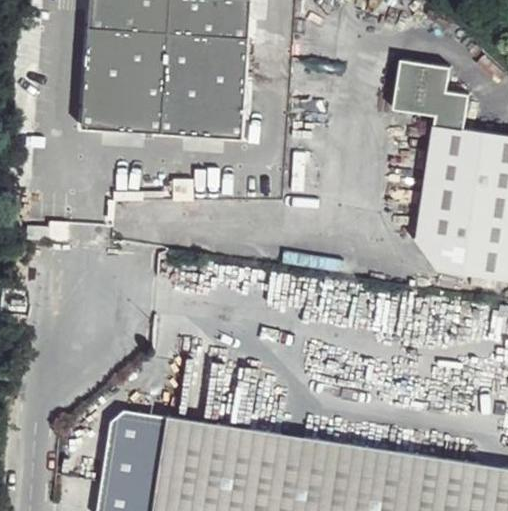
[(89,0),(81,123),(238,134),(247,0),(89,0)]
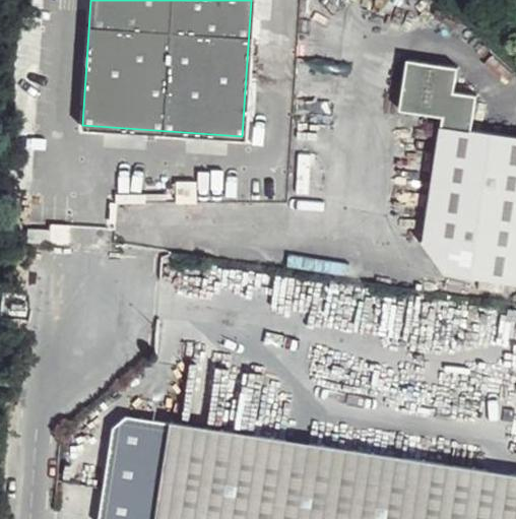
[(404,59),(394,109),(404,110),(414,103),(432,105),(440,117),(439,126),(465,130),(472,94),(451,90),(455,67),(404,59)]
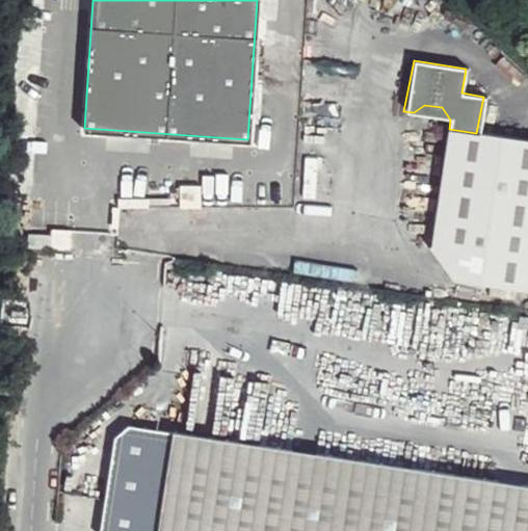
[(424,105),(414,112),(450,120),(442,107),(424,105)]
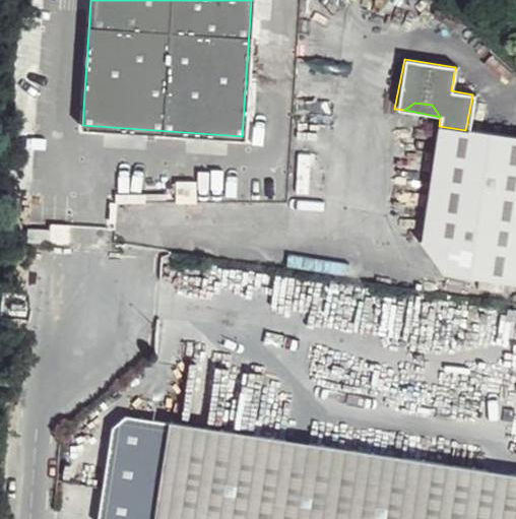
[(515,138),(465,130),(439,126),(418,241),(442,272),(515,284),(515,138)]
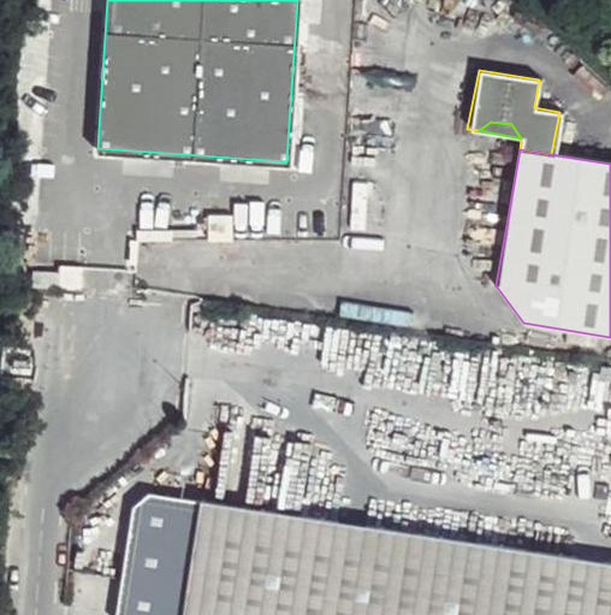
[(57,267),(33,267),(31,281),(55,282),(57,267)]
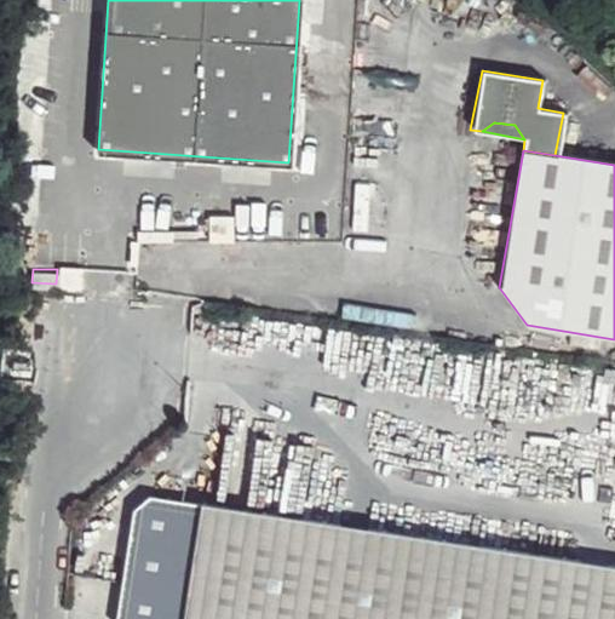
[(614,618),(614,569),(201,505),(184,618),(614,618)]
